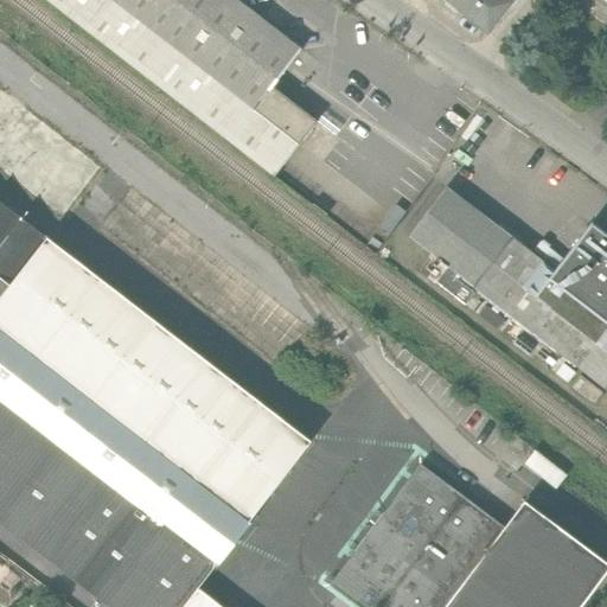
[(44,0),(274,178),(317,123),(270,87),(285,69),(300,50),(235,0),(44,0)]
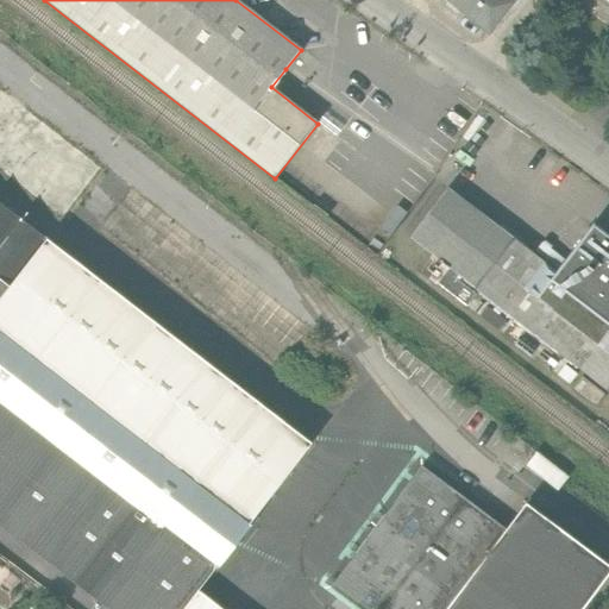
[(451,0),(488,30),(513,0),(451,0)]
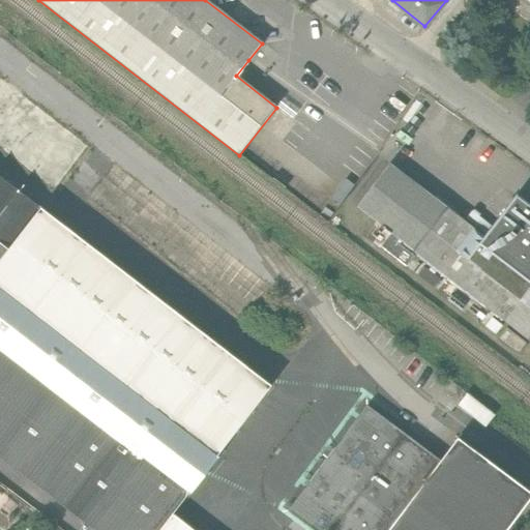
[(0,138),(66,184),(98,140),(0,71),(0,138)]
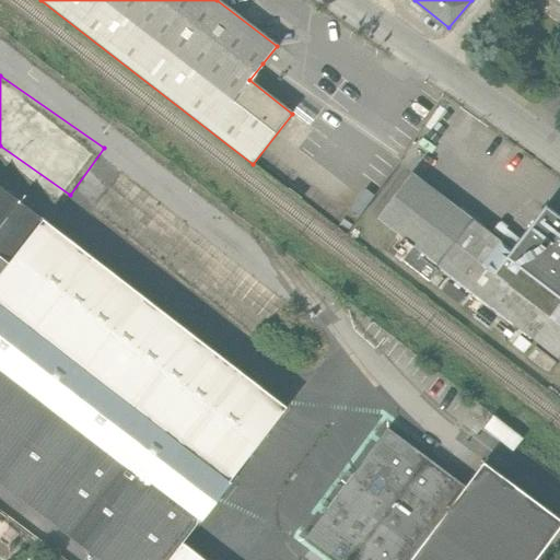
[(426,252),(441,265),(475,222),(416,175),(382,218),(405,235),(426,252)]
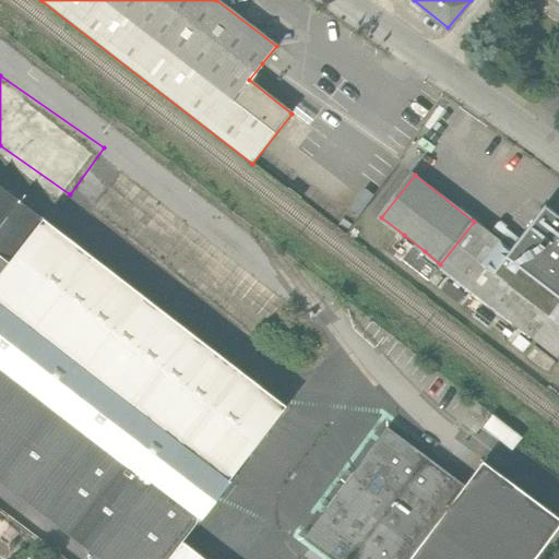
[(0,185),(0,276),(44,219),(0,185)]
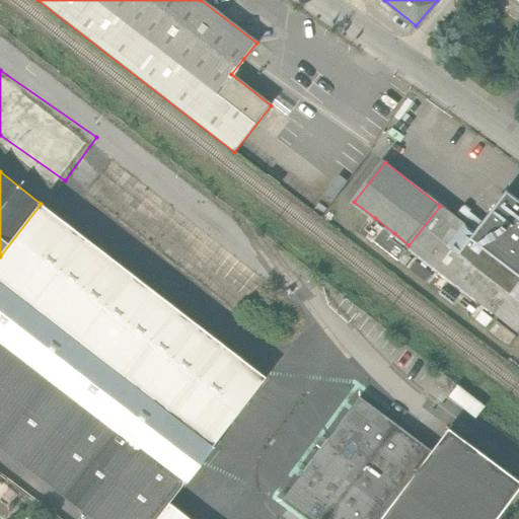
[(518,197),(510,191),(475,233),(518,268),(518,197)]
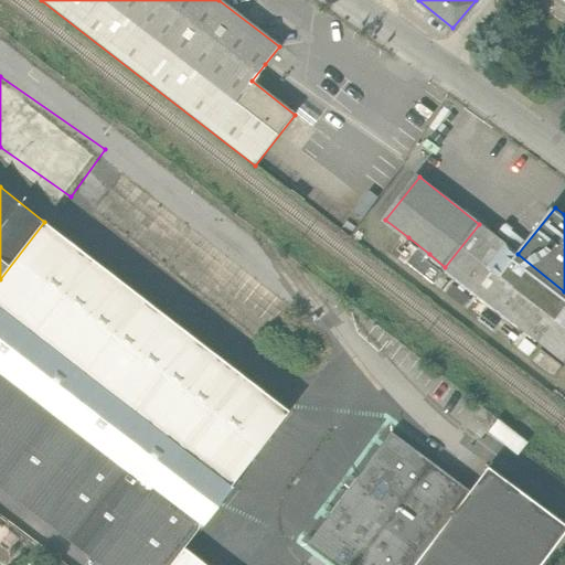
[(0,279),(0,304),(234,483),(290,411),(44,222),(0,279)]
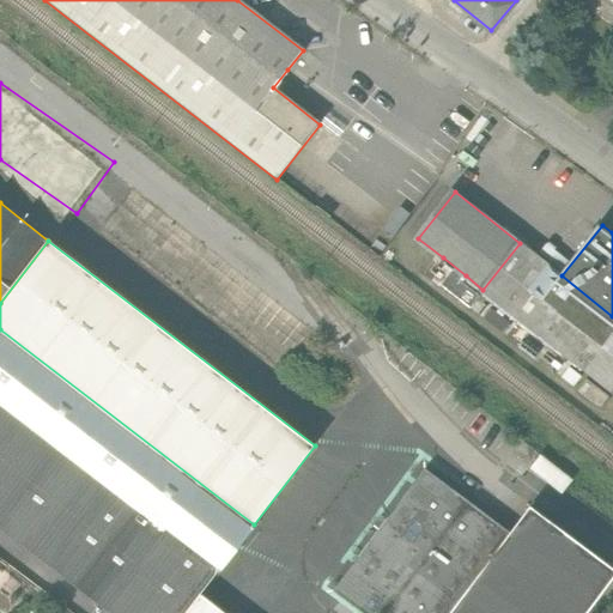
[(612,393),(612,316),(562,275),(520,243),(483,290),(612,393)]
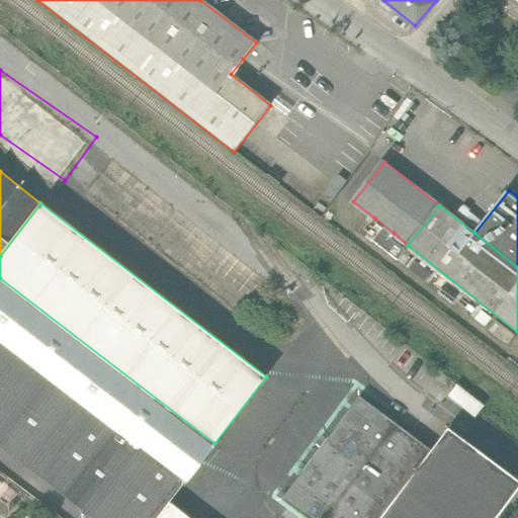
[(361,234),(400,264),(408,253),(390,238),(394,233),(374,218),(361,234)]
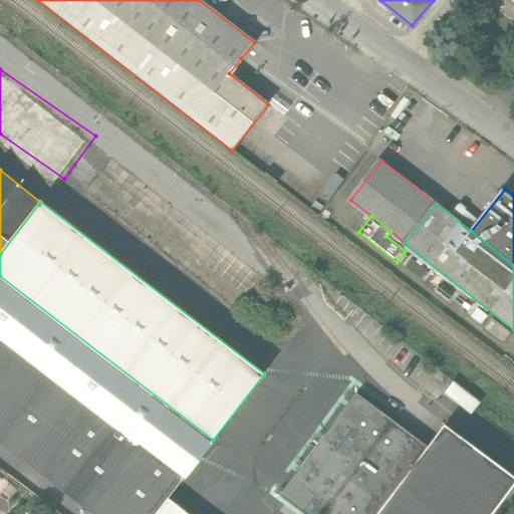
[(0,336),(184,478),(213,440),(0,276),(0,336)]
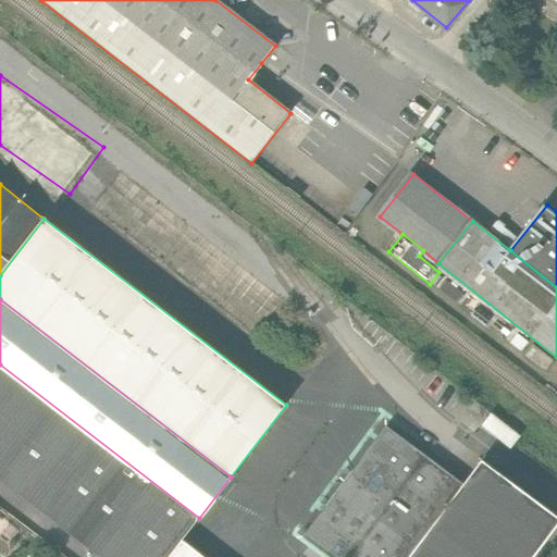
[(531,345),(523,356),(544,372),(553,361),(531,345)]
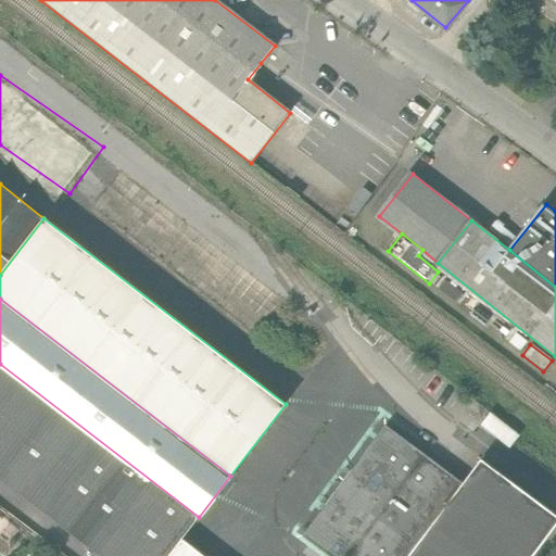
[(0,481),(97,555),(166,555),(180,540),(199,517),(0,364),(0,481)]
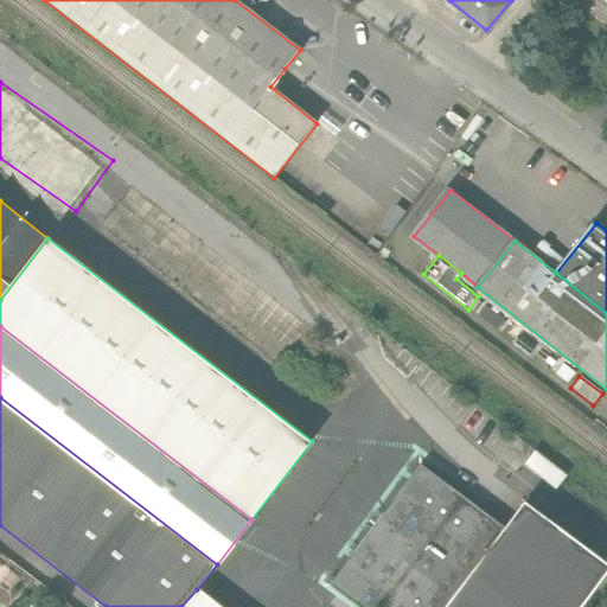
[(593,606),(606,588),(606,538),(540,492),(518,523),(428,461),(342,586),(372,606),(593,606)]
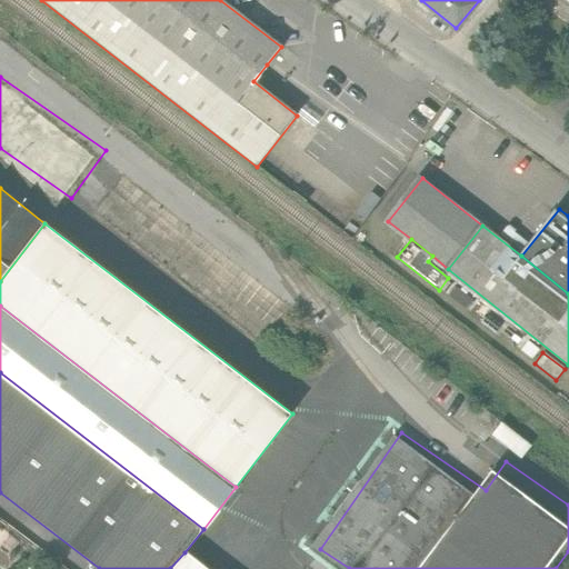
[(207,568),(185,552),(170,568),(207,568)]
